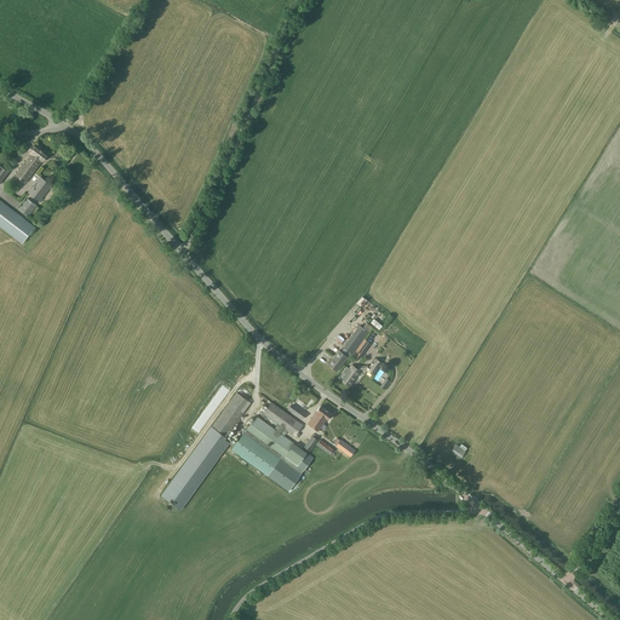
[(35,147),(33,145),(29,150),(32,153),(15,174),(26,183),(42,160),(44,161),(47,154),(36,145),(35,147)]
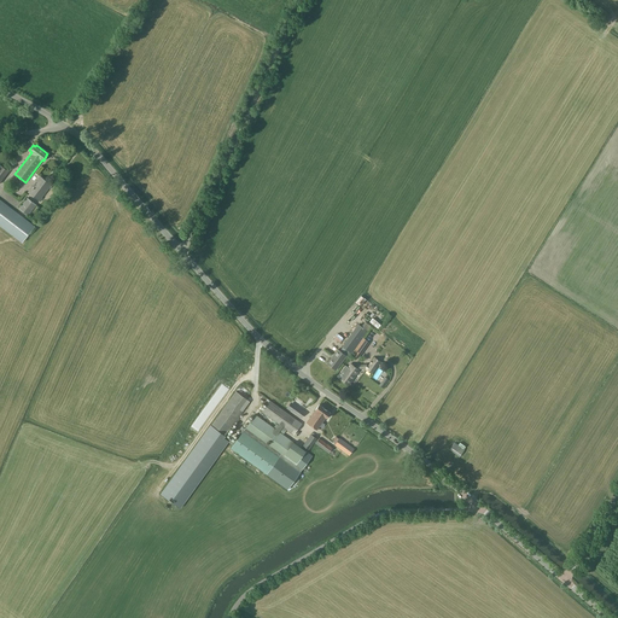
[(39,202),(52,185),(40,176),(28,192),(34,197),(39,202)]
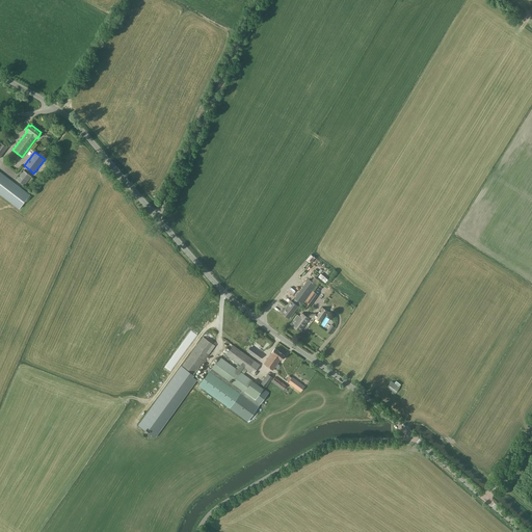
[(25,185),(31,176),(23,170),(17,179),(25,185)]
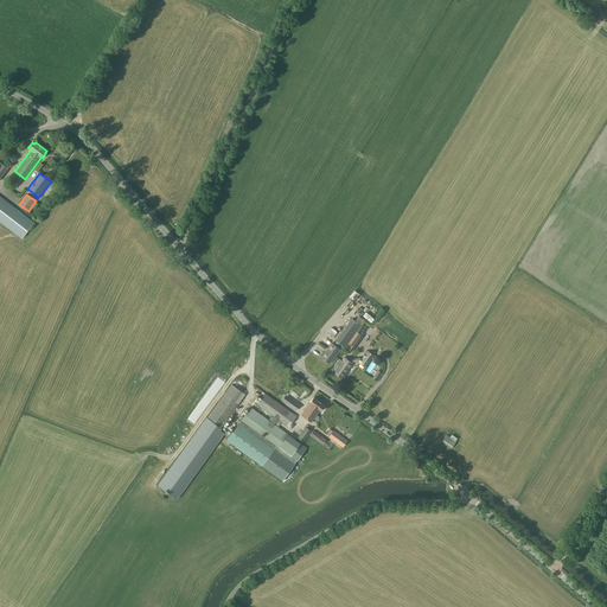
[(34,223),(0,196),(0,221),(23,238),(34,223)]
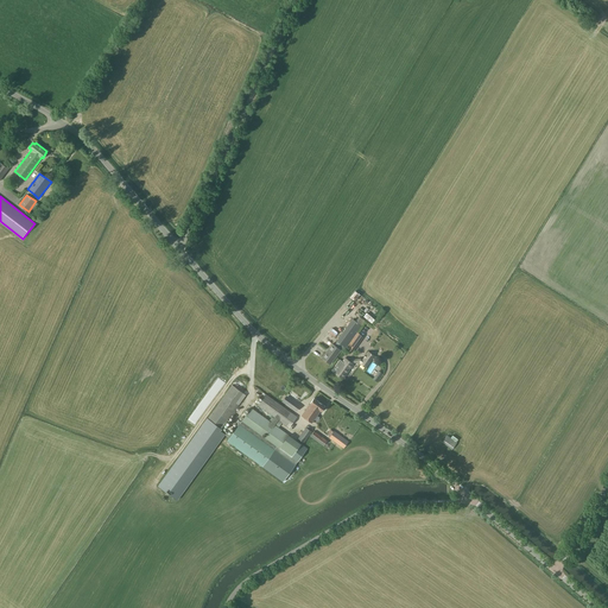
[(367,314),(363,316),(372,323),(374,320),(367,314)]
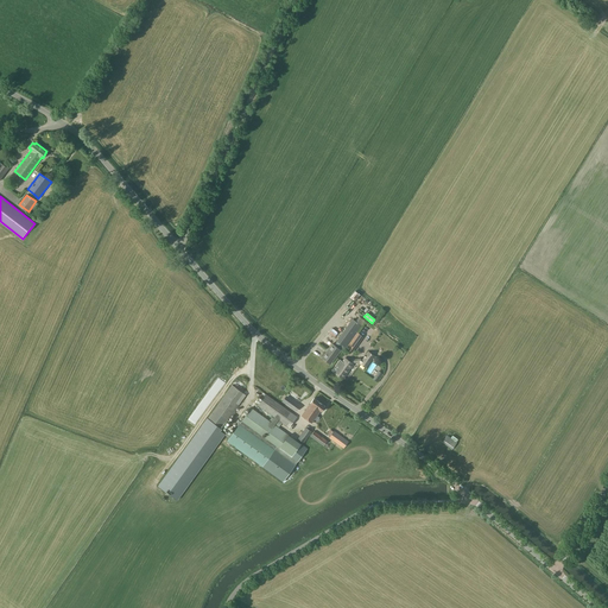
[(346,346),(356,331),(360,325),(352,320),(336,341),(337,341),(334,346),(333,343),(322,359),(330,365),(341,350),(342,352),(346,346)]
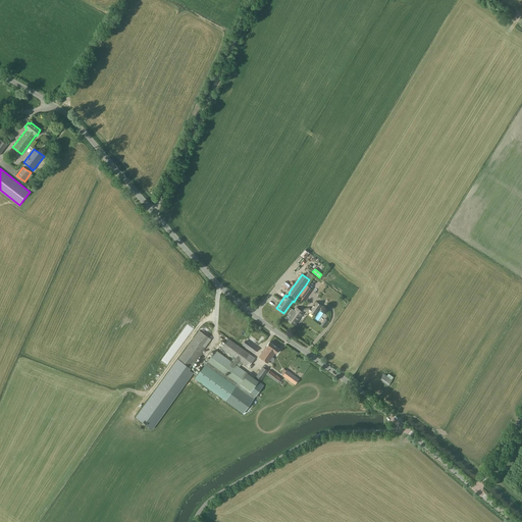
[(312,288),(306,284),(297,297),(302,301),(312,288)]
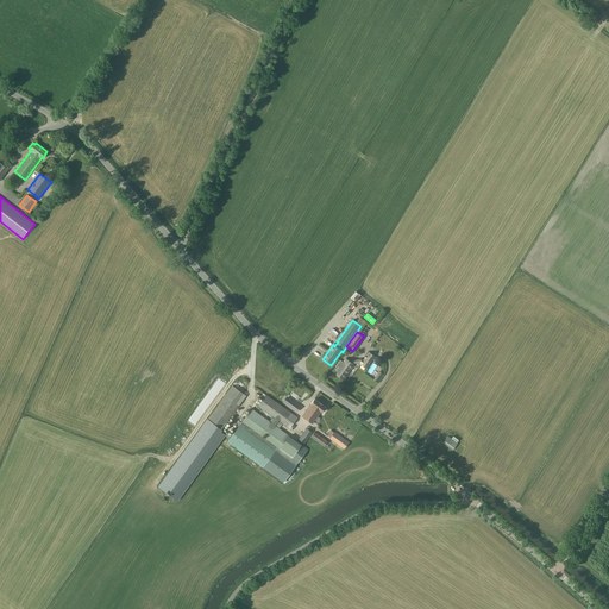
[(343,362),(341,360),(334,370),(337,372),(336,374),(344,380),(355,364),(353,364),(355,363),(360,362),(362,363),(366,368),(375,356),(369,351),(363,360),(362,358),(352,360),(351,362),(346,358),(343,362)]
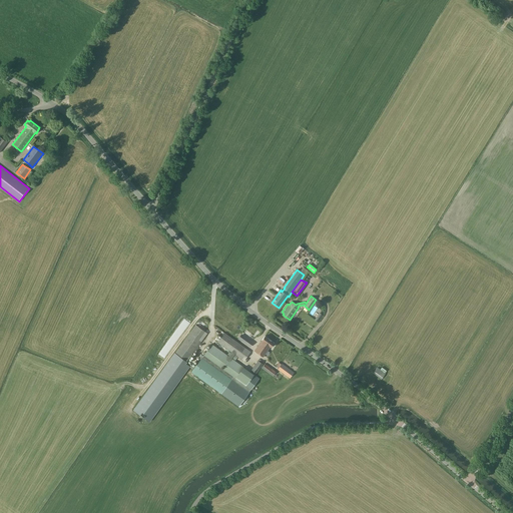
[(195,325),(134,410),(149,421),(189,367),(190,365),(188,363),(187,363),(186,362),(207,333),(195,325)]
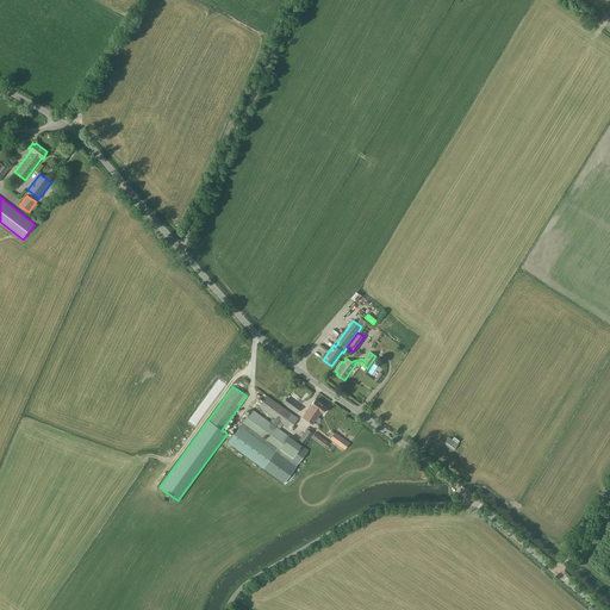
[(267,396),(259,406),(287,428),(290,429),(298,418),(296,416),(267,396)]
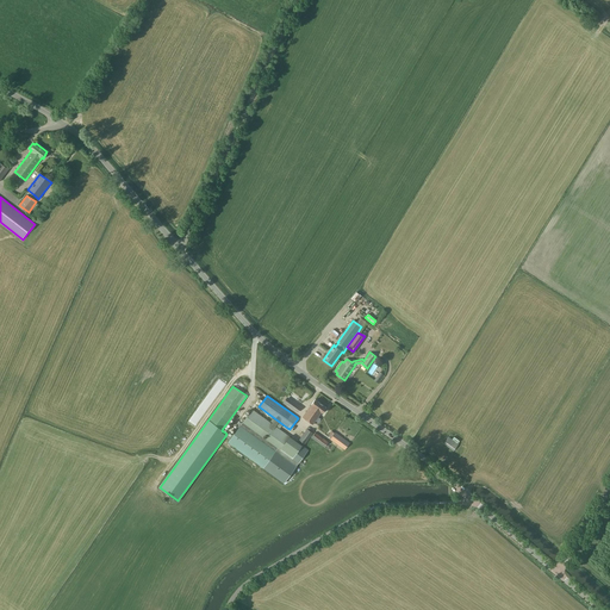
[(304,416),(309,421),(313,415),(312,414),(313,411),(315,412),(317,409),(316,408),(319,403),(316,399),(311,405),(312,405),(304,416)]
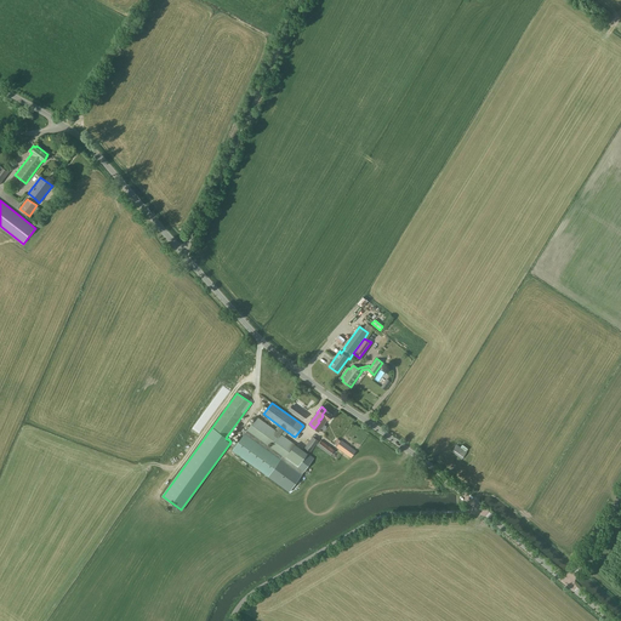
[(297,409),(294,412),(303,420),(306,416),(297,409)]
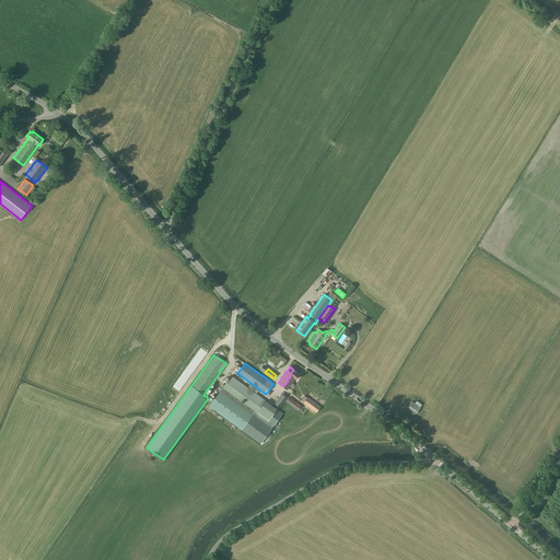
[(300,374),(293,370),(290,374),(291,375),(289,378),(288,377),(287,380),(288,381),(283,386),(287,388),(295,378),(296,380),(300,374)]
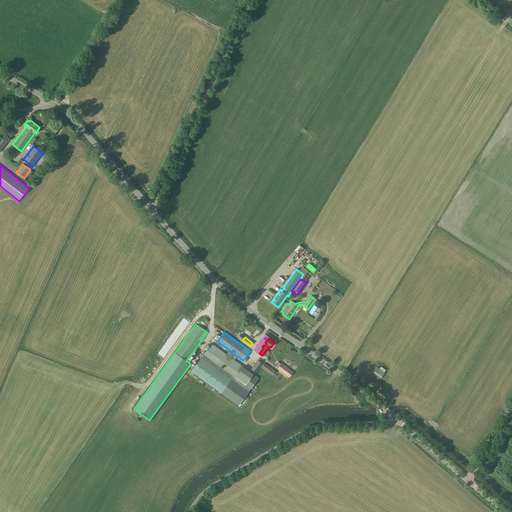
[(190,364),(189,366),(193,369),(191,371),(238,406),(259,377),(212,343),(203,355),(201,354),(199,355),(200,356),(193,366),(190,364)]
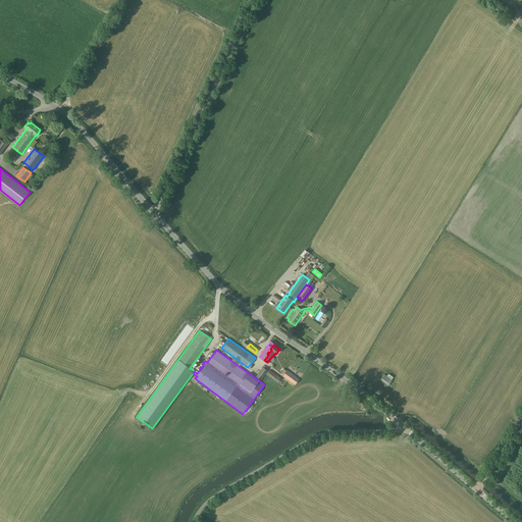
[(268,371),(263,367),(256,376),(261,380),(268,371)]
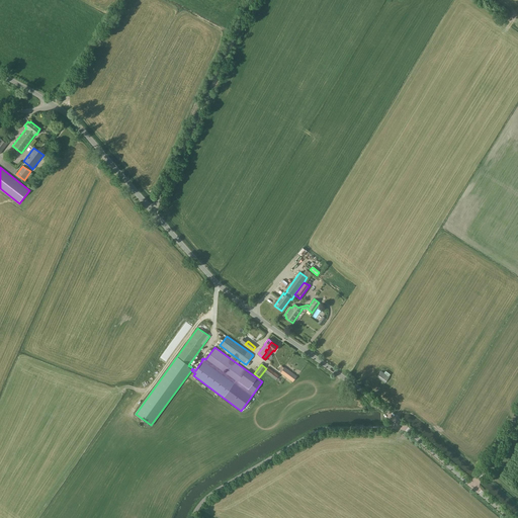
[(268,367),(265,371),(276,380),(279,376),(268,367)]
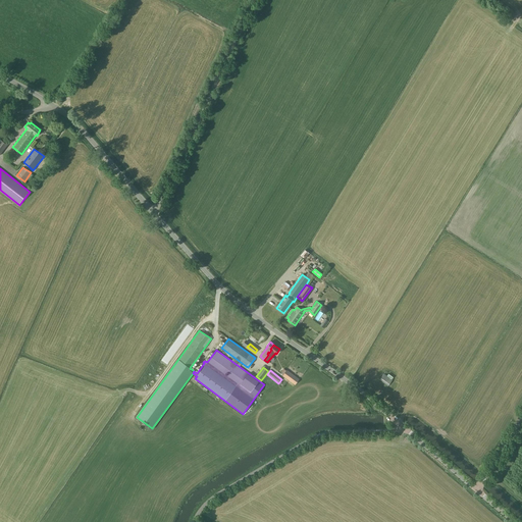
[(300,379),(286,370),(282,375),(296,384),(300,379)]
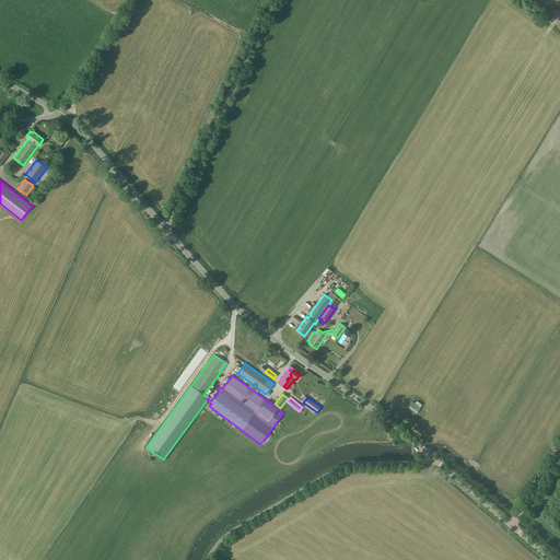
[(416,413),(420,408),(411,401),(407,407),(416,413)]
